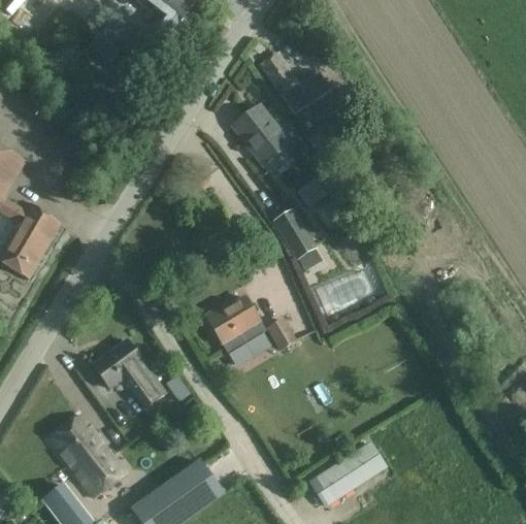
[(139,0),(162,17),(156,25),(168,35),(197,0),(139,0)]
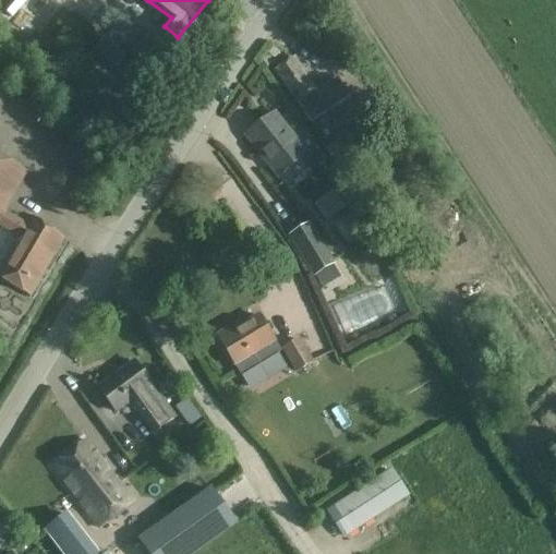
[(113,39),(104,52),(118,63),(128,50),(113,39)]
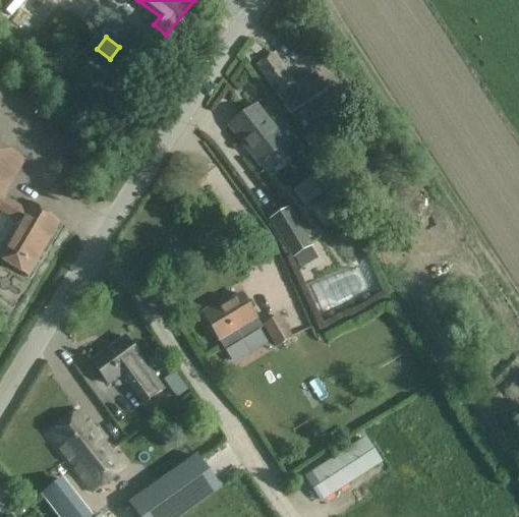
[(281,89),(293,108),(327,85),(315,68),(296,80),(276,51),(258,61),(278,92),(281,89)]
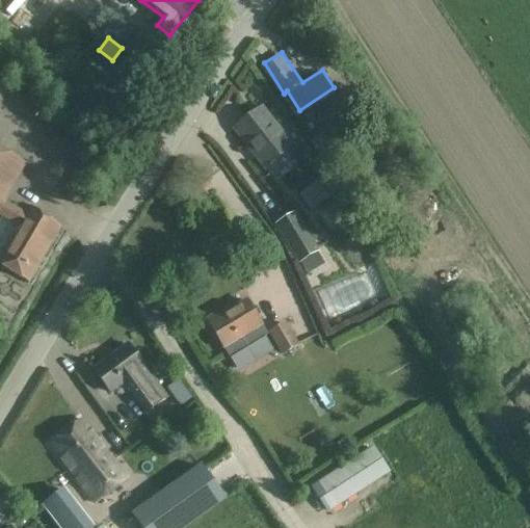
[(236,126),(266,166),(295,144),(264,104),(236,126)]
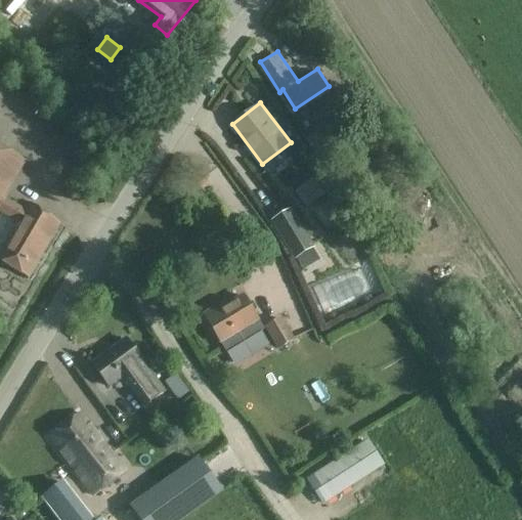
[(324,125),(333,138),(350,126),(343,114),(324,125)]
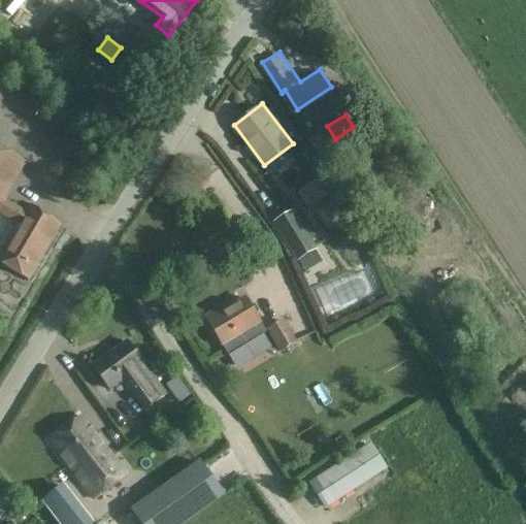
[(327,162),(338,155),(322,129),(308,138),(327,162)]
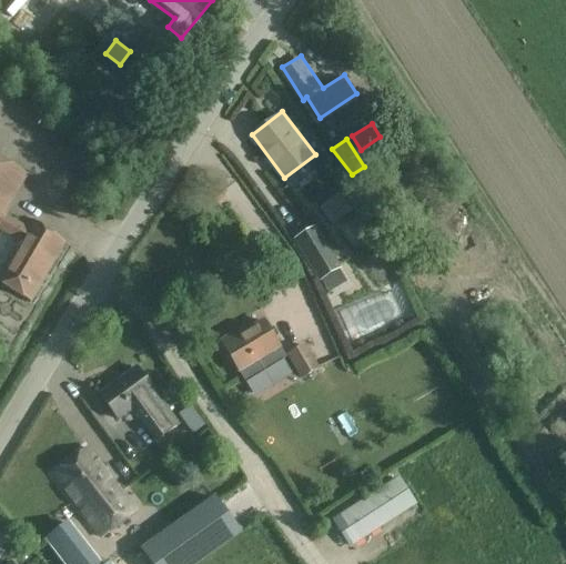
[(0,279),(32,298),(67,239),(34,217),(29,225),(2,210),(26,171),(28,173),(29,172),(0,154),(0,225),(20,239),(0,273),(0,279)]
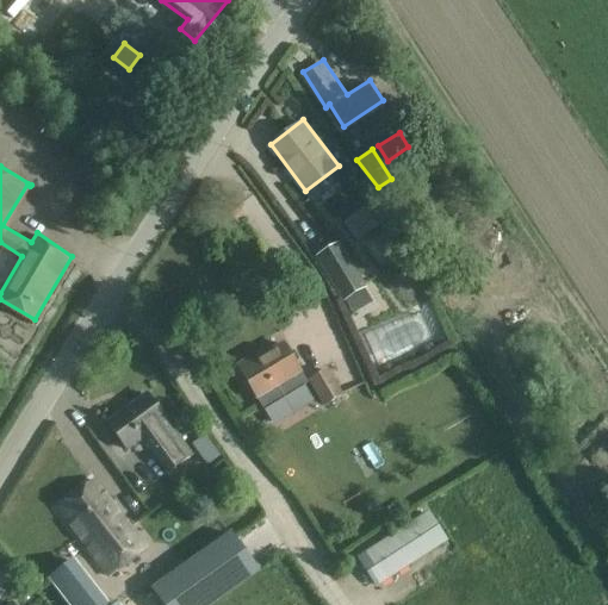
[(343,300),(347,298),(354,311),(374,299),(366,285),(368,284),(342,238),(316,254),(343,300)]
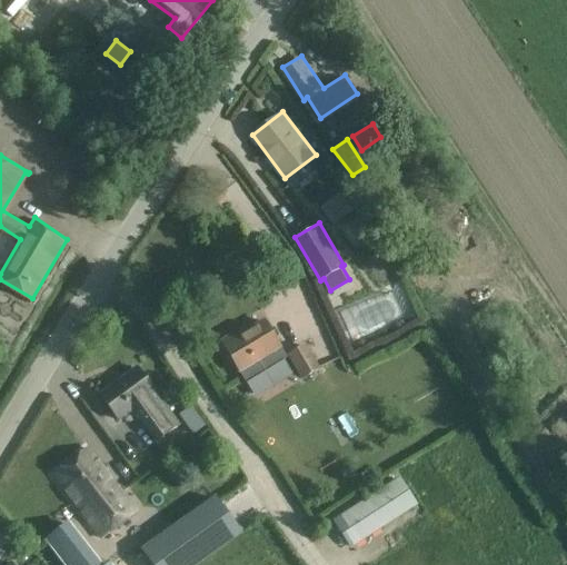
[(235,357),(241,369),(267,354),(272,364),(287,355),(266,318),(242,331),(240,328),(224,338),(235,357)]
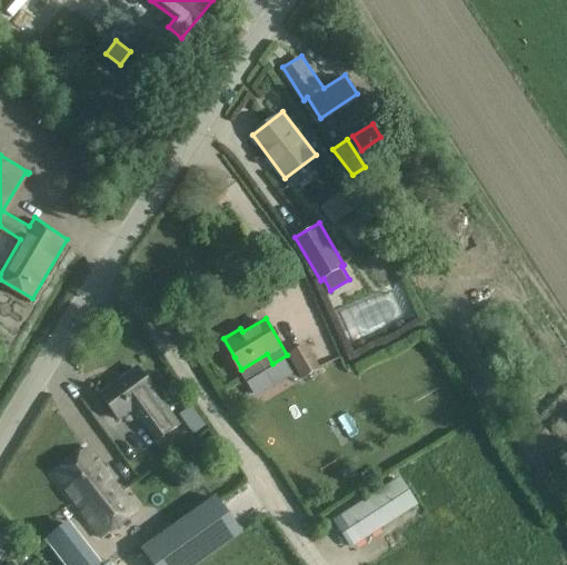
[(305,375),(320,366),(306,343),(291,352),(305,375)]
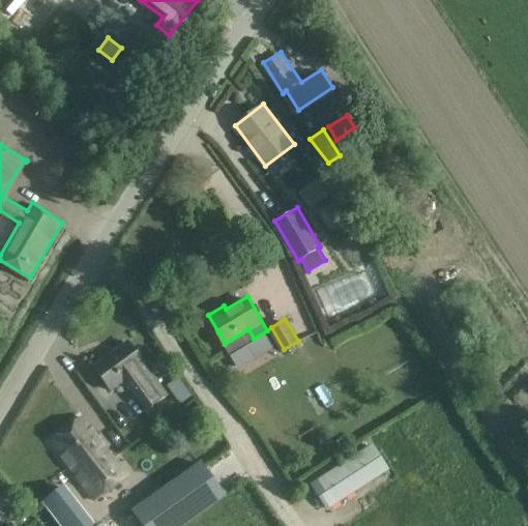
[(147,411),(169,395),(128,340),(94,364),(112,387),(123,379),(147,411)]
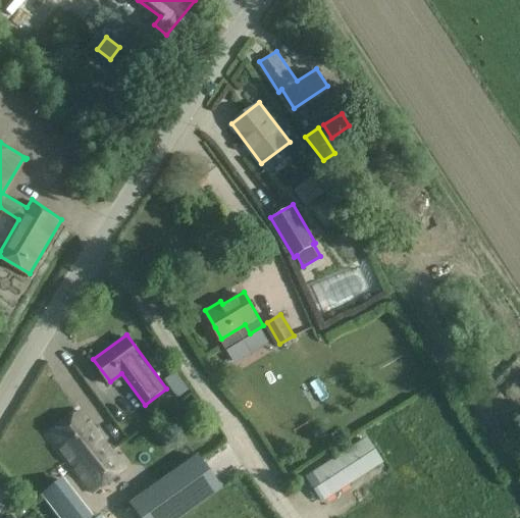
[(321,342),(313,346),(317,356),(326,352),(321,342)]
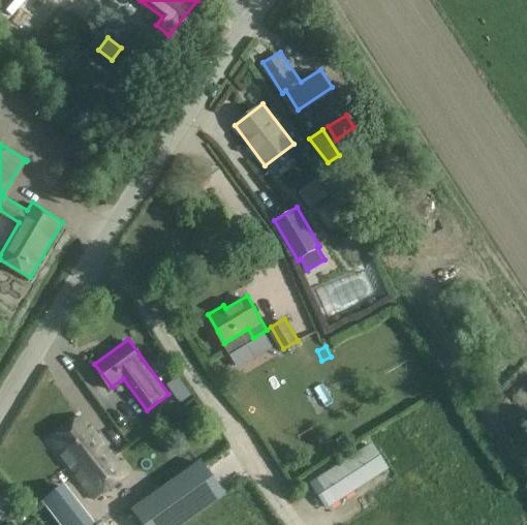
[(52,437),(97,496),(128,472),(82,413),(52,437)]
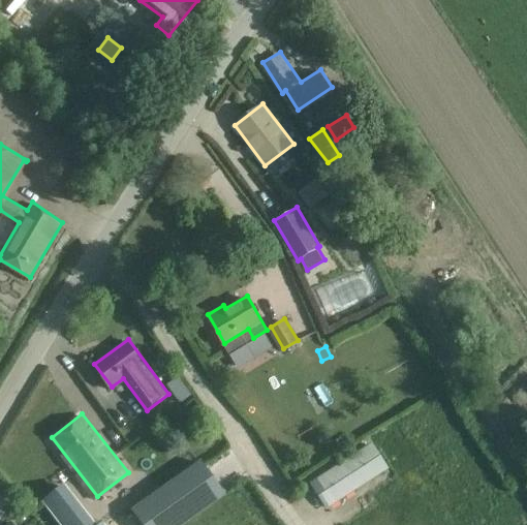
[(372,440),(309,481),(327,507),(359,487),(390,467),(372,440)]
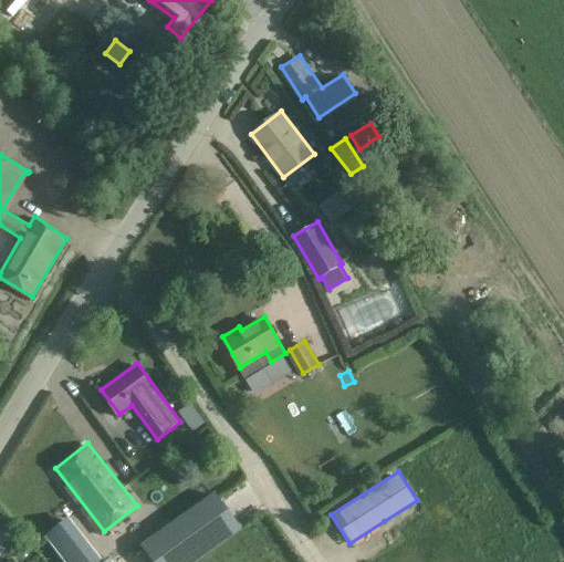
[(213,491),(142,543),(154,561),(197,561),(241,532),(213,491)]
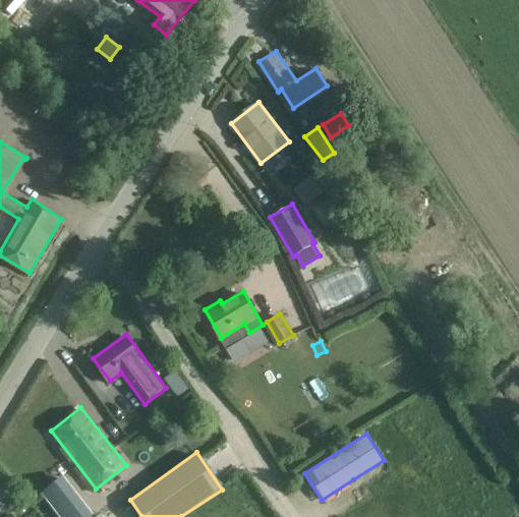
[(94,516),(63,476),(41,494),(53,510),(58,516),(103,516),(101,513),(95,516),(94,516)]
